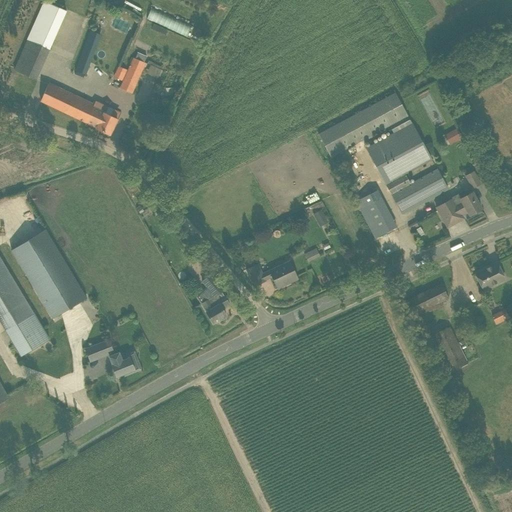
[(146,20),(190,35),(193,26),(149,10),(146,20)]
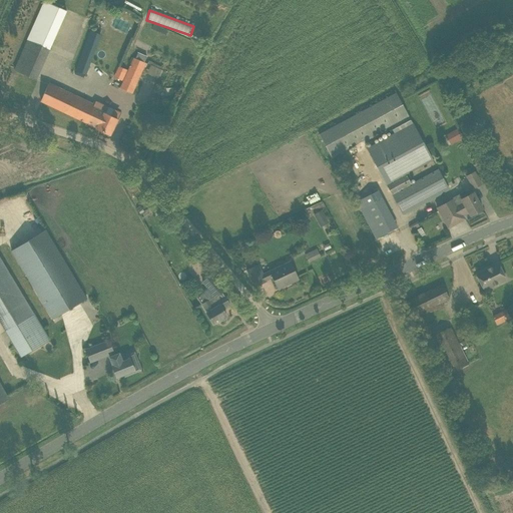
[(38,15),(21,55),(43,64),(60,24),(38,15)]
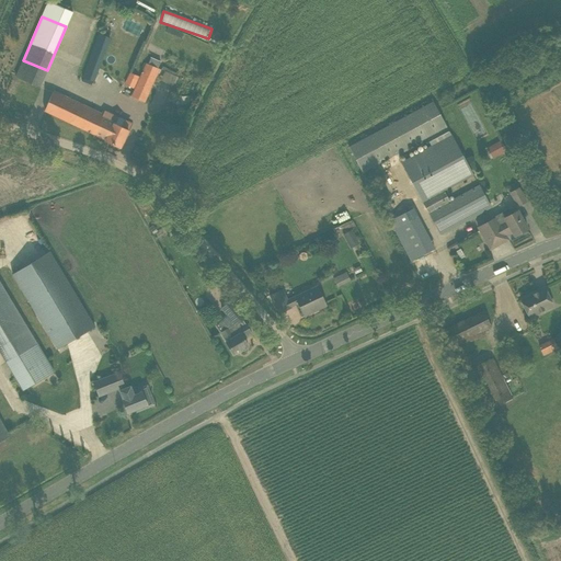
[(99,33),(81,77),(94,81),(111,38),(99,33)]
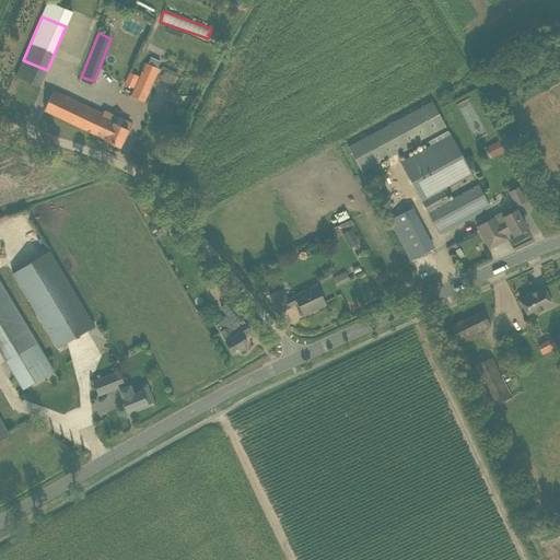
[(146,63),(139,77),(135,88),(131,95),(143,102),(159,69),(156,68),(160,61),(151,57),(148,63),(146,63)]
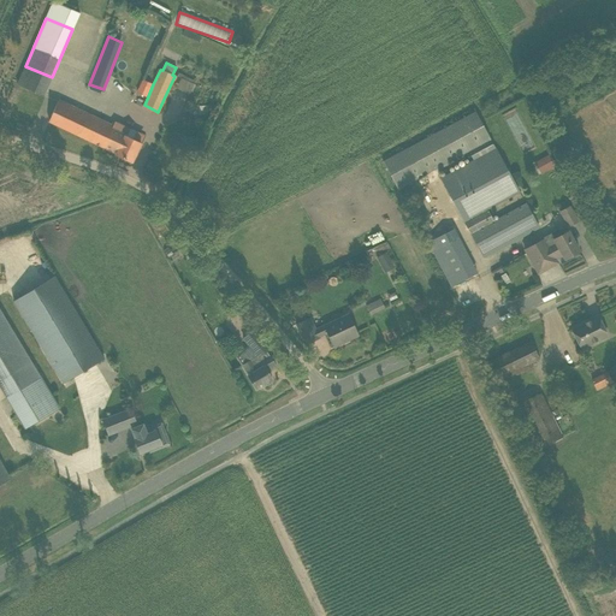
[(137,92),(148,96),(153,84),(142,80),(137,92)]
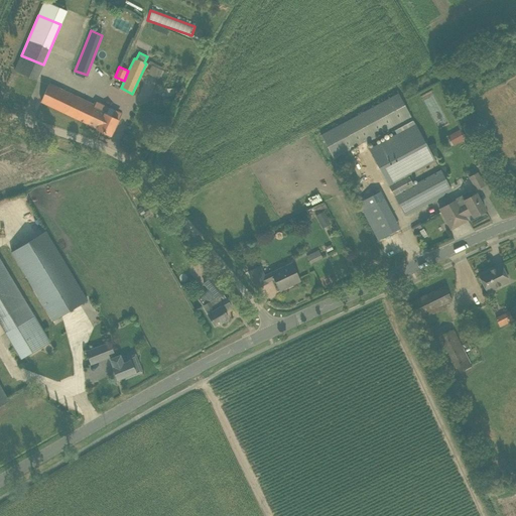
[(111,136),(118,120),(105,114),(107,111),(49,84),(41,102),(97,128),(97,129),(111,136)]
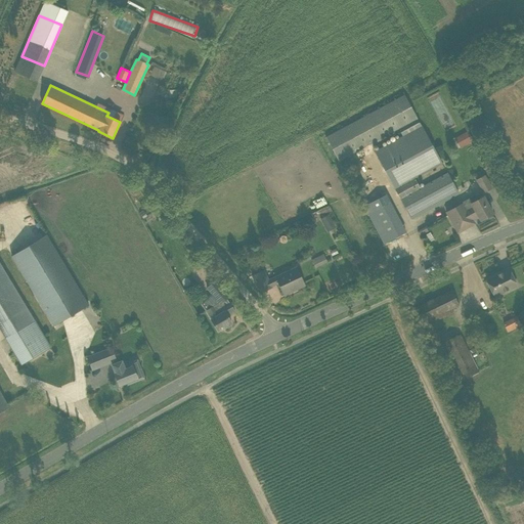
[(167,98),(178,98),(177,88),(166,88),(167,98)]
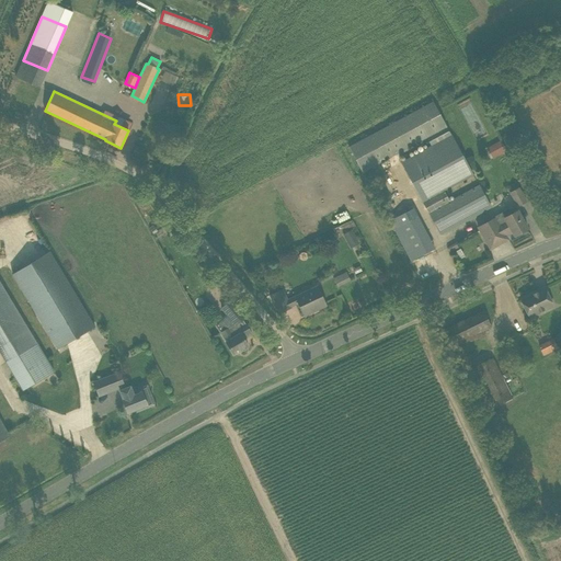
[(348,147),(363,172),(447,126),(434,101),(348,147)]
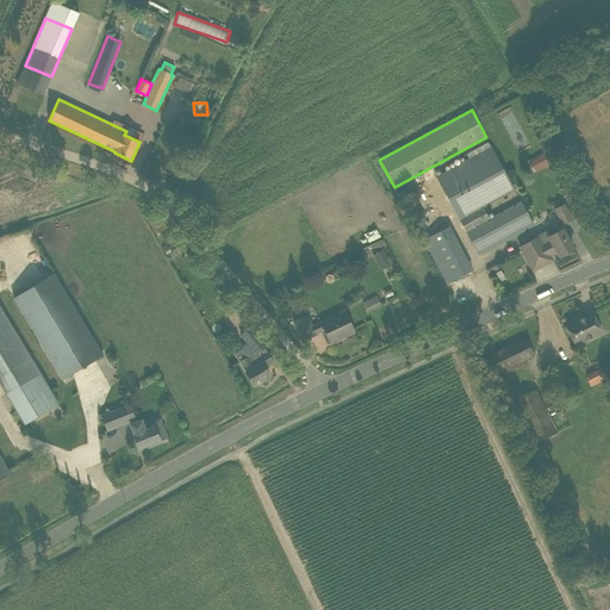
[(436,176),(479,255),(522,231),(534,225),(521,201),(489,218),(483,207),(515,190),(489,142),(480,148),(483,151),(436,176)]
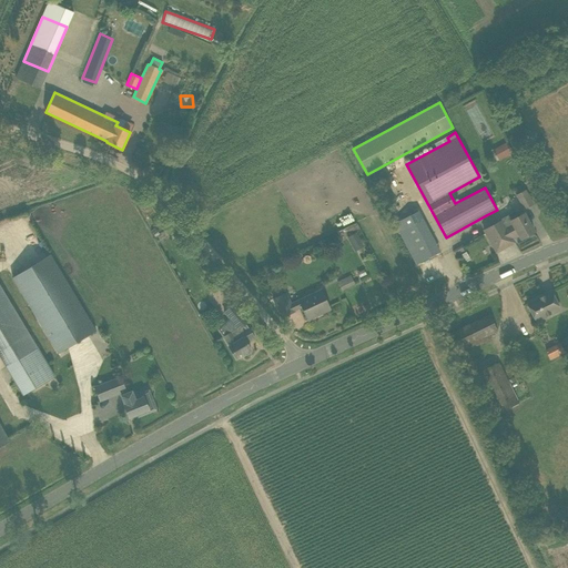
[(504,143),(492,150),(498,161),(509,154),(504,143)]
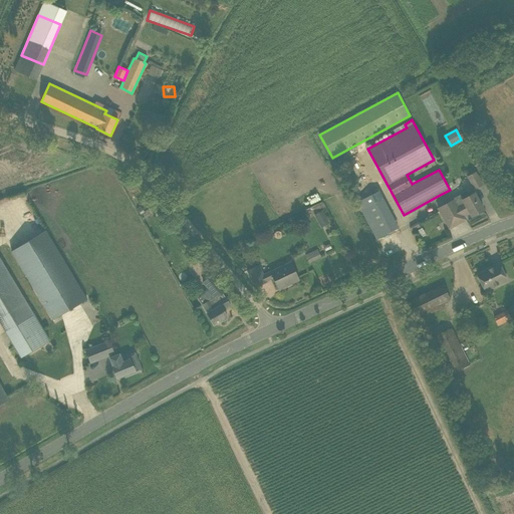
[(483,185),(476,172),(467,177),(474,190),(483,185)]
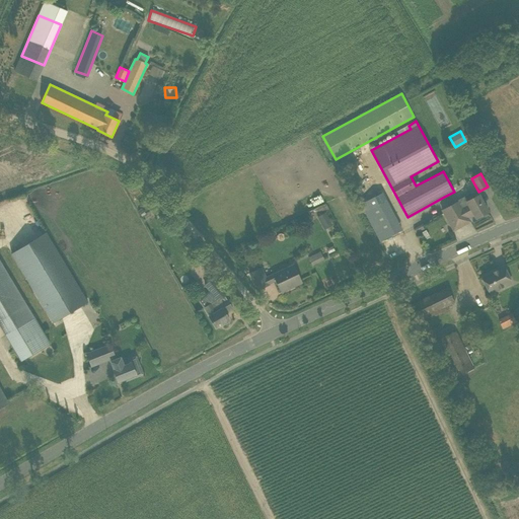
[(467,203),(462,207),(468,218),(473,215),(475,218),(489,211),(484,203),(478,195),(473,198),(470,194),(464,197),(466,202),(467,203)]
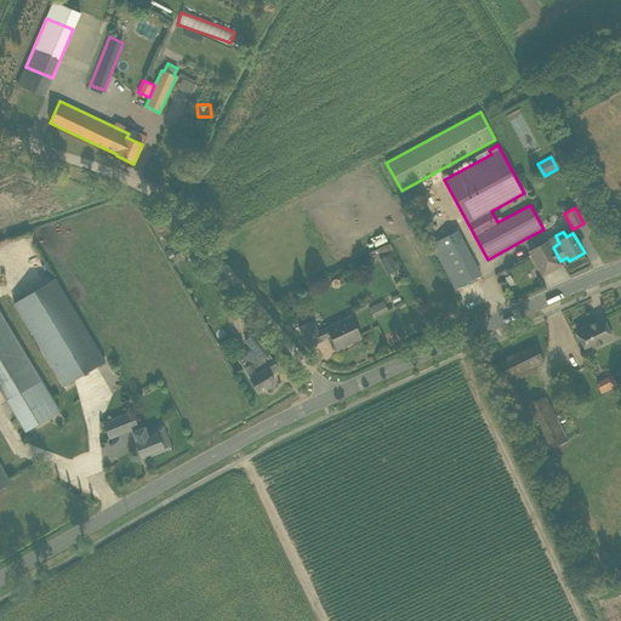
[(455,289),(480,275),(462,240),(437,254),(455,289)]
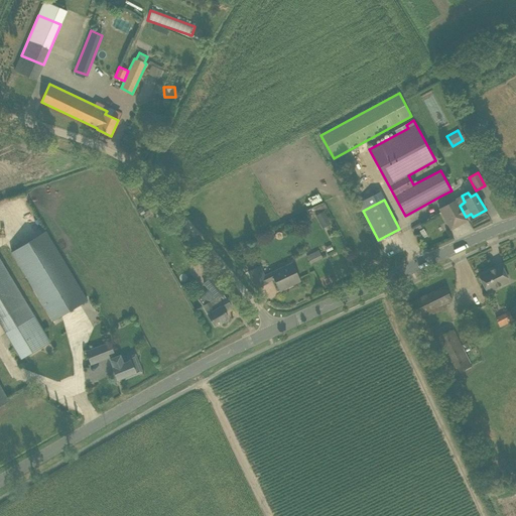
[(466,217),(460,206),(457,200),(439,209),(450,229),(465,221),(464,218),(466,217)]
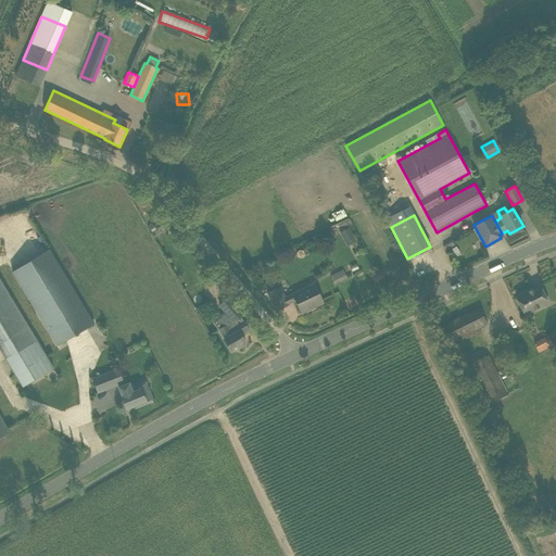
[(349,228),(340,232),(348,247),(356,241),(349,228)]
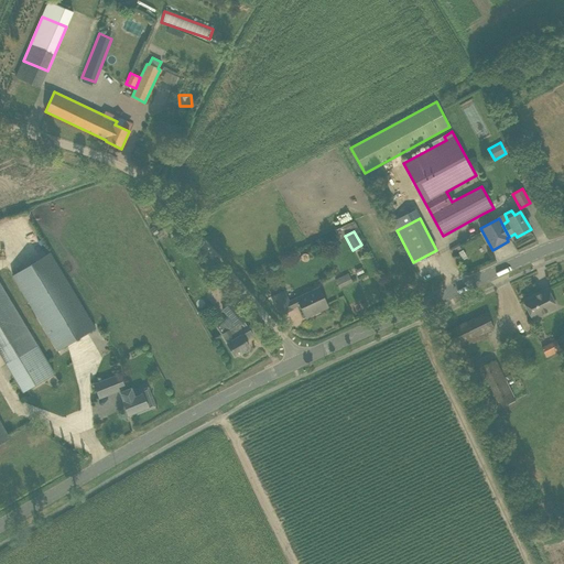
[(12,274),(57,351),(96,328),(50,252),(12,274)]
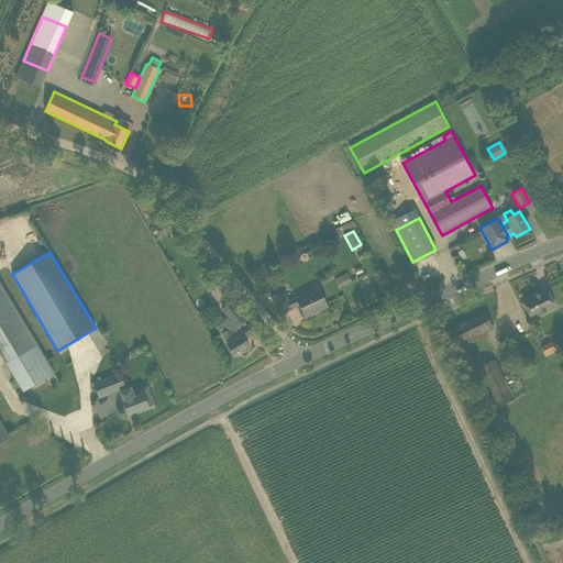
[(348,273),(334,278),(339,287),(352,282),(348,273)]
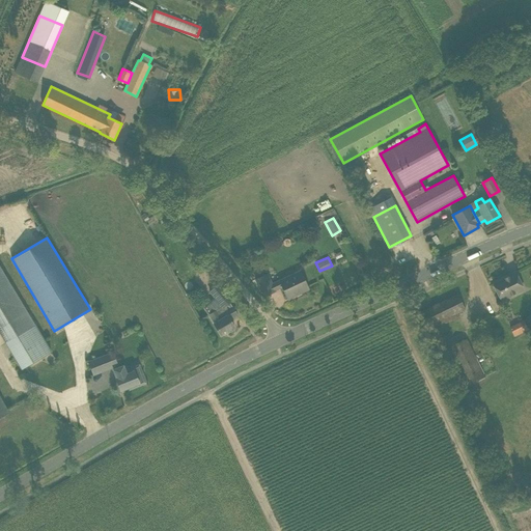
[(0,333),(14,356),(43,338),(0,266),(0,333)]
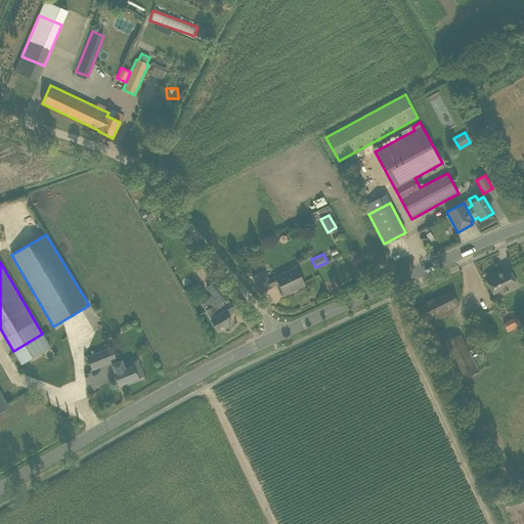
[(284,295),(305,286),(296,266),(268,278),(265,270),(252,275),(260,293),(271,288),(271,287),(278,282),(284,295)]
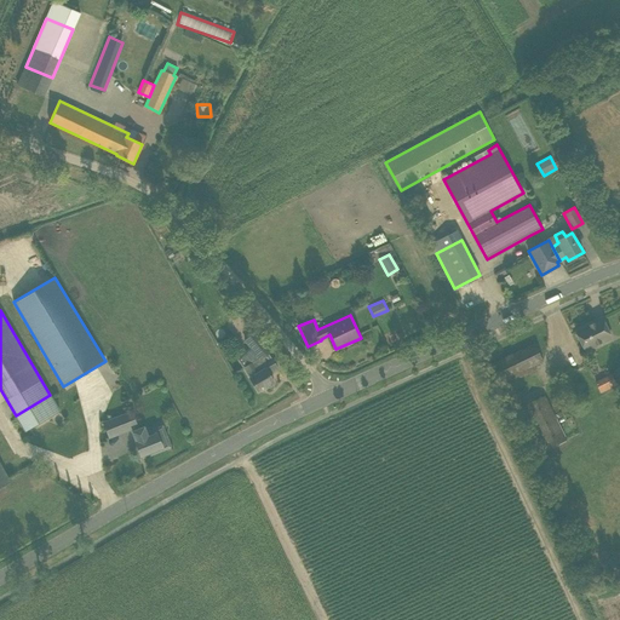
[(602,317),(575,331),(580,342),(585,351),(612,338),(607,328),(602,317)]
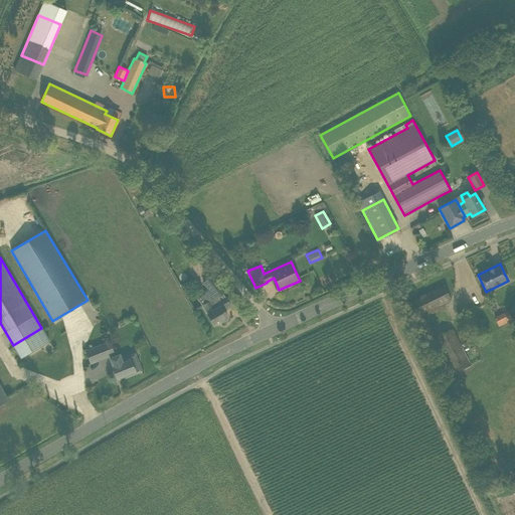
[(222,294),(225,292),(211,276),(203,283),(216,298),(216,299),(222,294)]
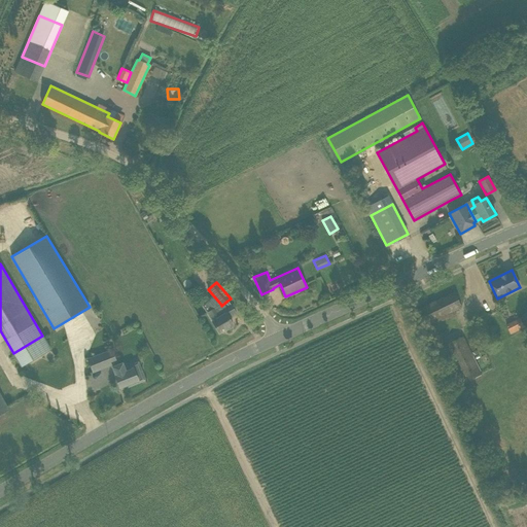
[(461,307),(454,291),(416,311),(425,329),(455,314),(454,311),(461,307)]
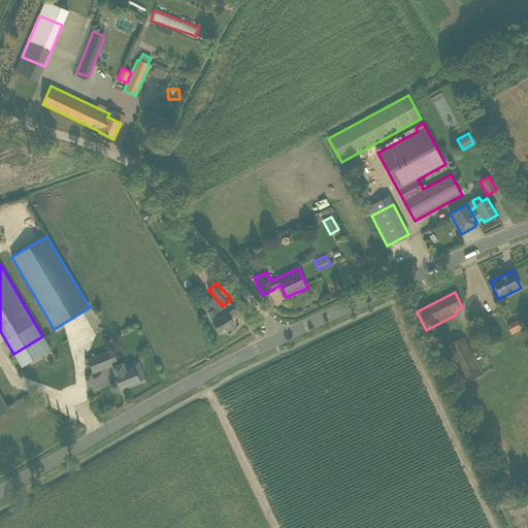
[(207,312),(220,333),(227,329),(228,330),(233,328),(232,326),(233,325),(229,319),(236,314),(232,306),(228,301),(222,306),(222,305),(215,309),(215,308),(207,312)]
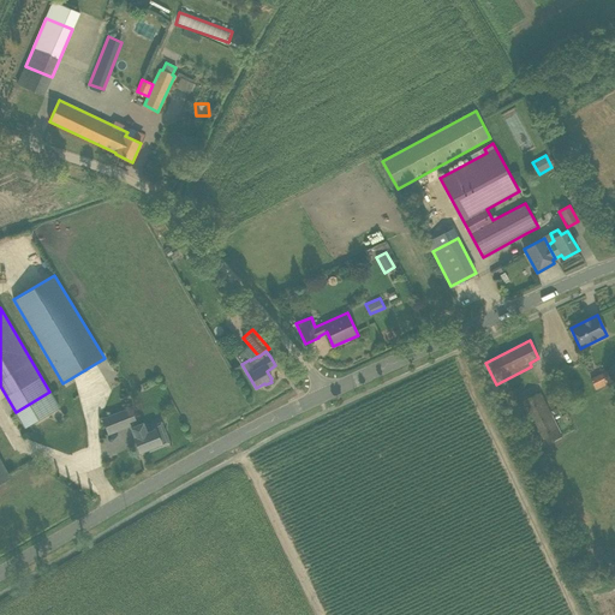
[(590,376),(593,389),(609,386),(607,372),(590,376)]
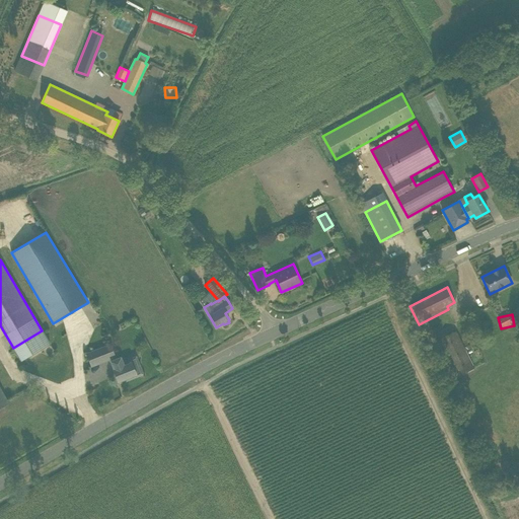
[(50,344),(42,330),(13,348),(21,361),(50,344)]
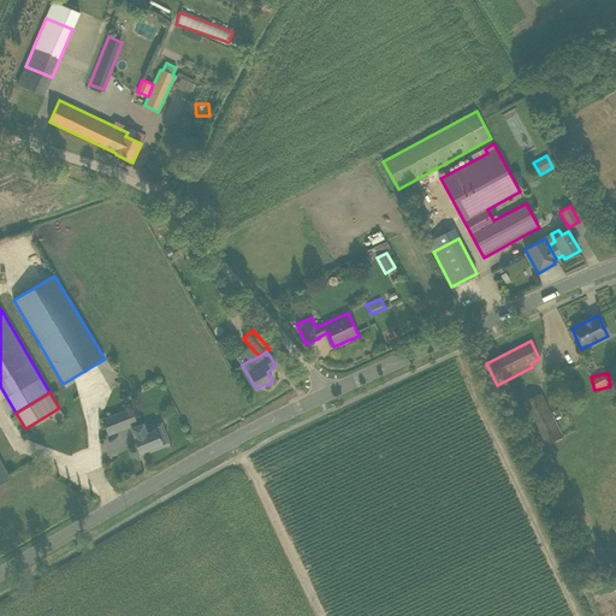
[(542,394),(521,403),(542,448),(562,437),(552,416),(561,413),(557,408),(550,412),(542,394)]
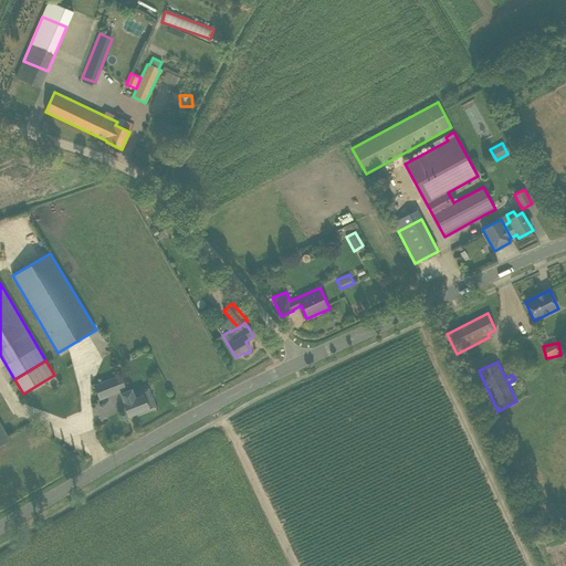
[(126,391),(121,376),(94,386),(100,399),(119,391),(121,394),(126,391)]
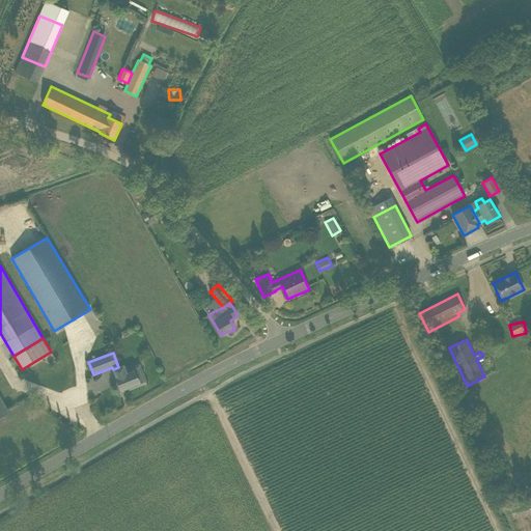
[(113,369),(116,378),(121,391),(139,384),(140,386),(146,383),(143,374),(142,374),(136,374),(134,370),(127,373),(123,365),(118,367),(113,369)]
